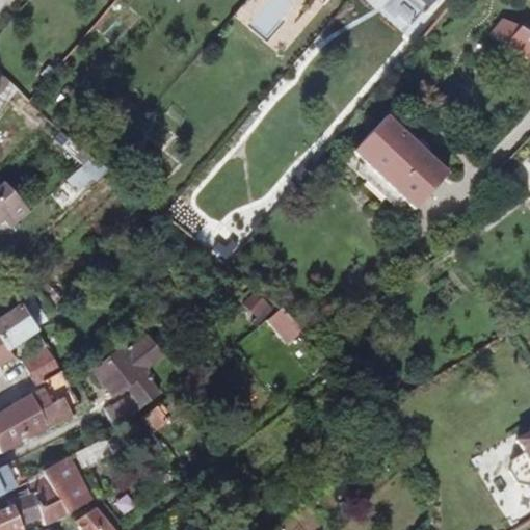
[(505,18),(495,32),(529,56),(529,29),(523,25),(505,18)]
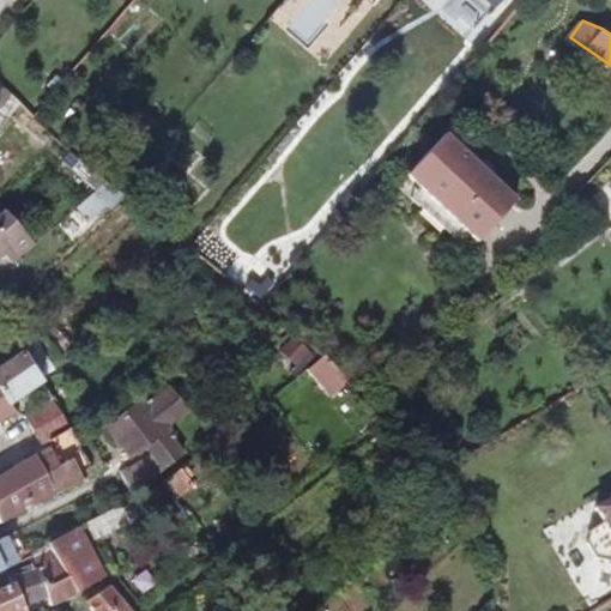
[(61,86),(77,67),(70,60),(53,78),(61,86)]
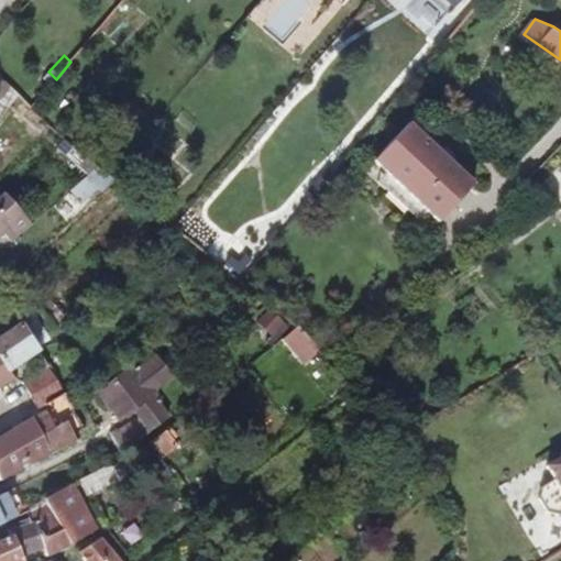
[(47,88),(56,79),(48,72),(40,81),(47,88)]
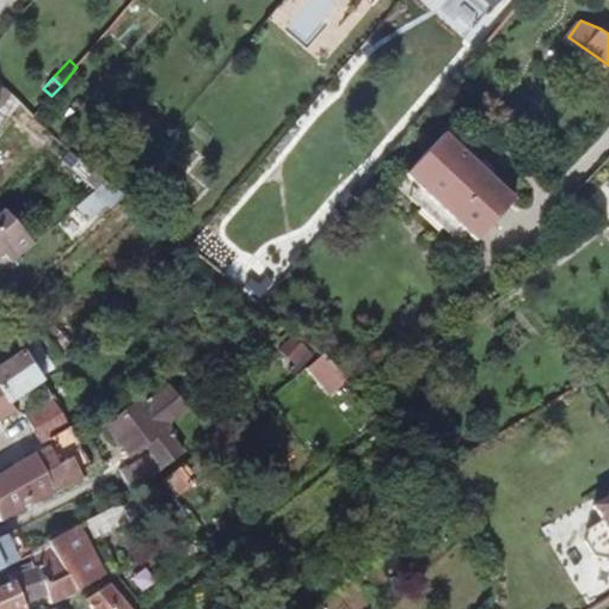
[(14,92),(7,87),(0,81),(0,103),(4,105),(14,92)]
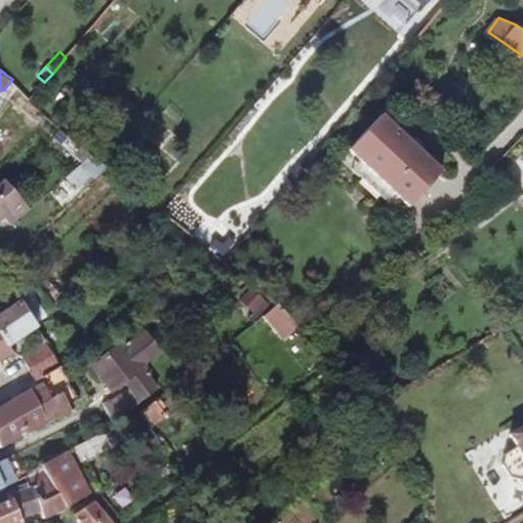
[(444,169),(384,113),(350,149),(361,159),(399,194),(410,205),(444,169)]
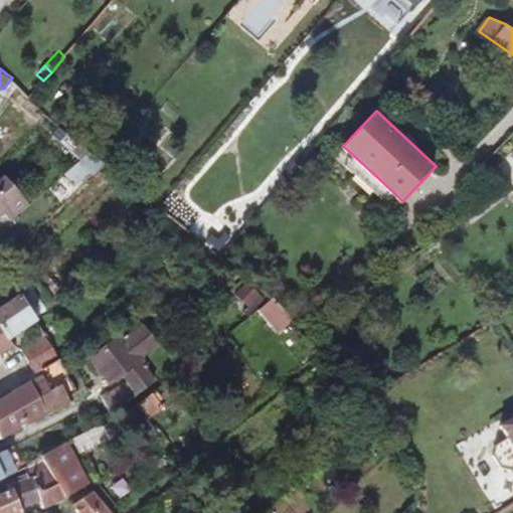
[(92,151),(66,172),(77,184),(92,172),(95,174),(107,164),(92,151)]
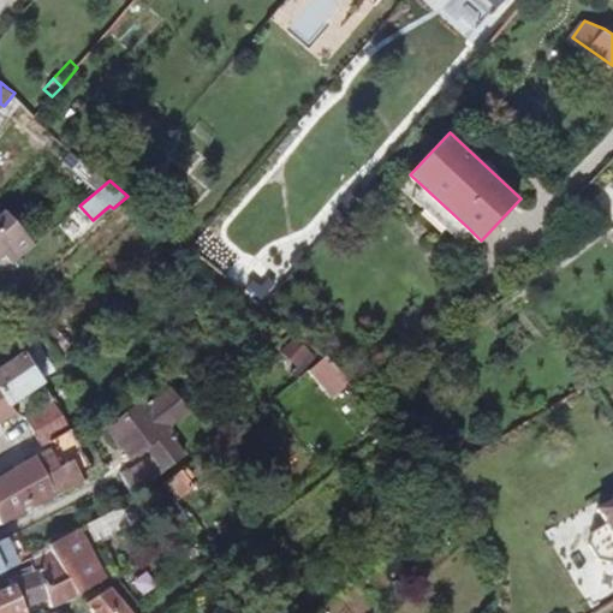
[(423,186),(415,197),(458,238),(468,227),(423,186)]
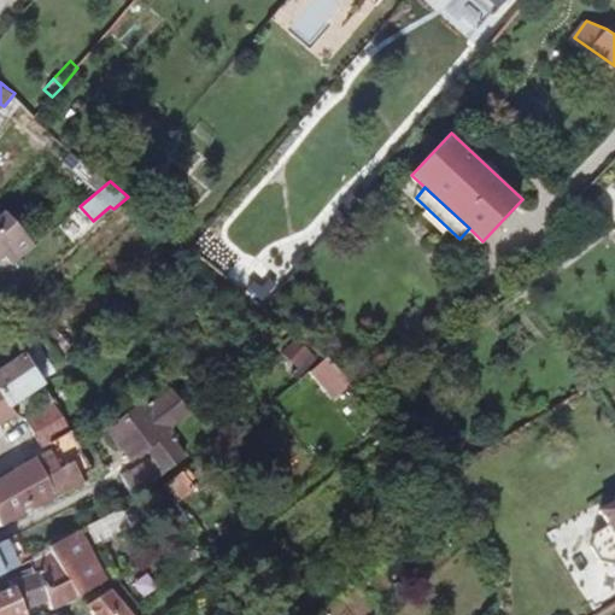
[(35,245),(6,212),(0,216),(0,258),(6,253),(13,262),(35,245)]
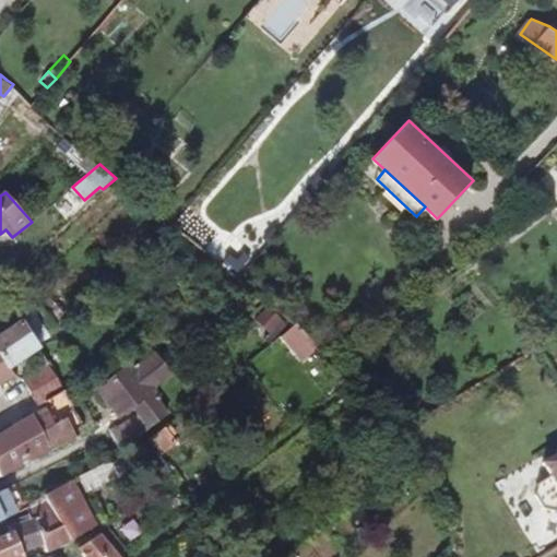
[(55,323),(39,306),(23,317),(35,338),(55,323)]
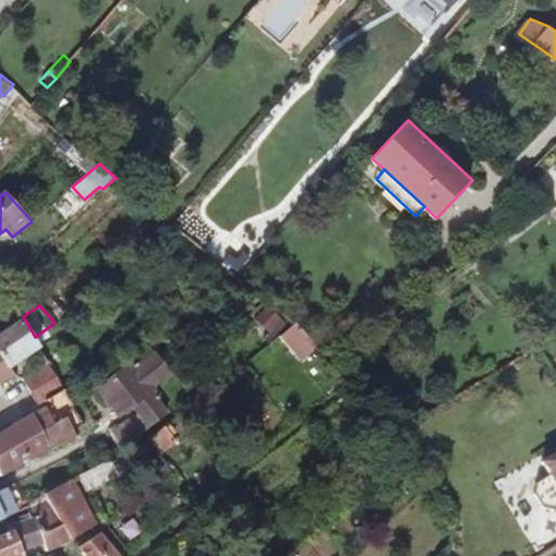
[(35,337),(23,316),(0,331),(0,354),(8,367),(9,365),(39,346),(35,337)]
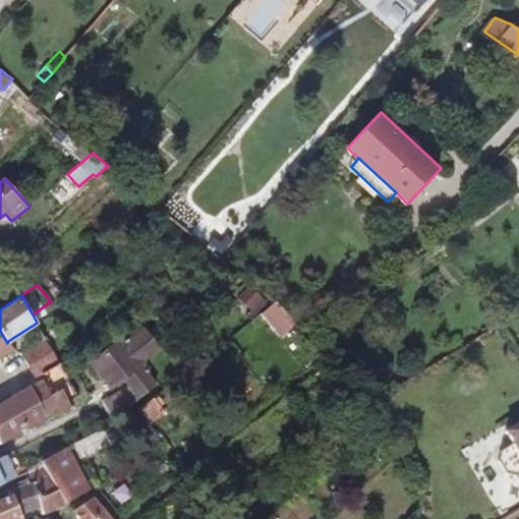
[(277,300),(264,313),(283,336),(298,324),(279,302),(277,300)]
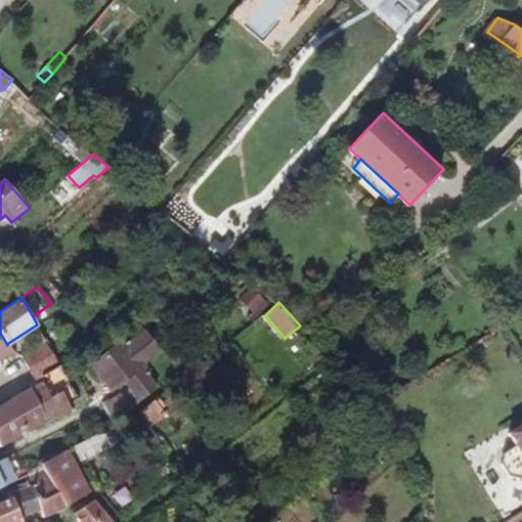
[(145,362),(163,349),(147,329),(126,345),(123,341),(93,364),(112,388),(119,383),(122,387),(128,383),(131,387),(105,403),(114,419),(141,400),(159,388),(150,374),(151,374),(148,371),(150,370),(145,362)]
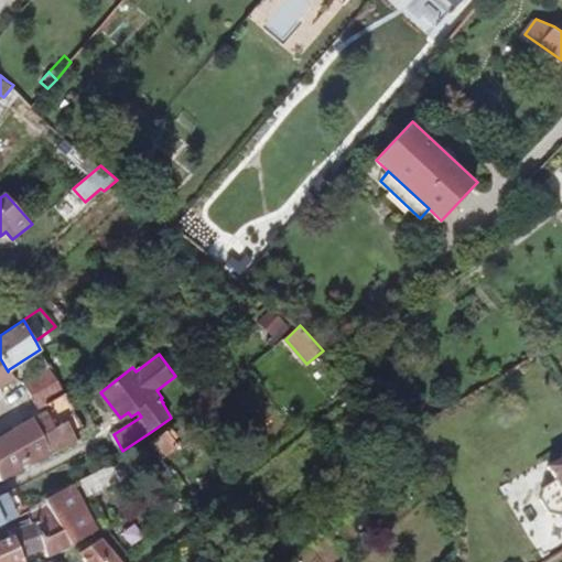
[(0,386),(14,379),(9,369),(8,371),(0,358),(0,386)]
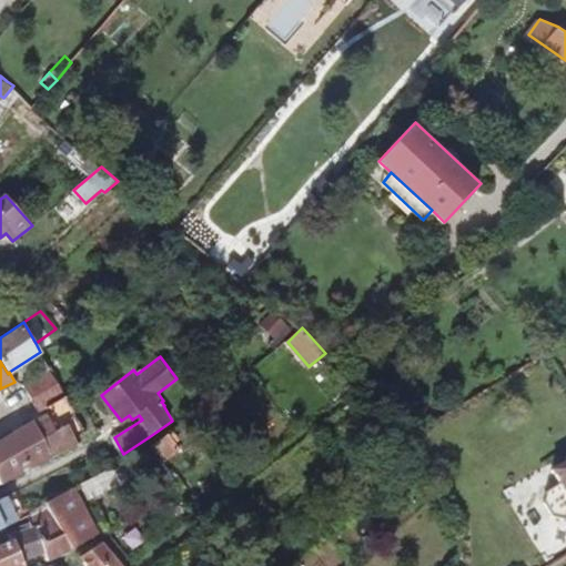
[(59,382),(50,367),(24,383),(32,397),(59,382)]
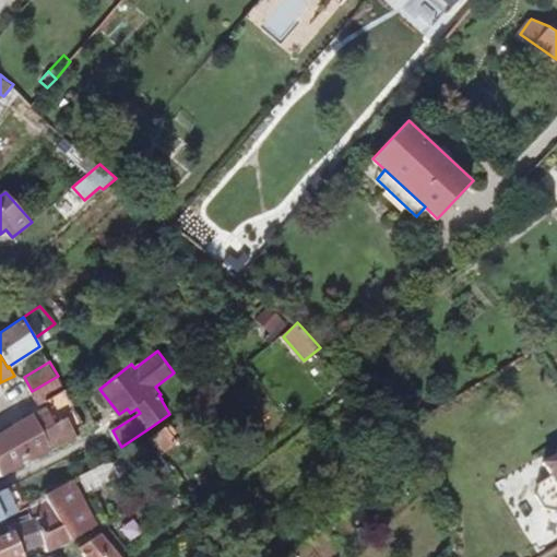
[(66,390),(58,376),(32,391),(40,404),(66,390)]
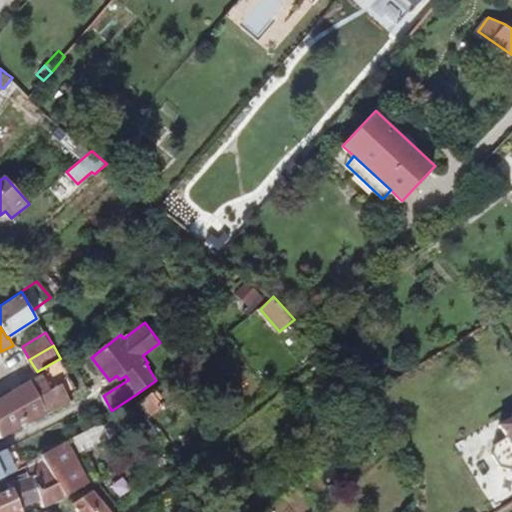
[(47,413),(70,401),(68,397),(61,384),(50,390),(44,374),(42,375),(39,376),(31,379),(0,398),(0,437),(1,438),(47,414),(47,413)]
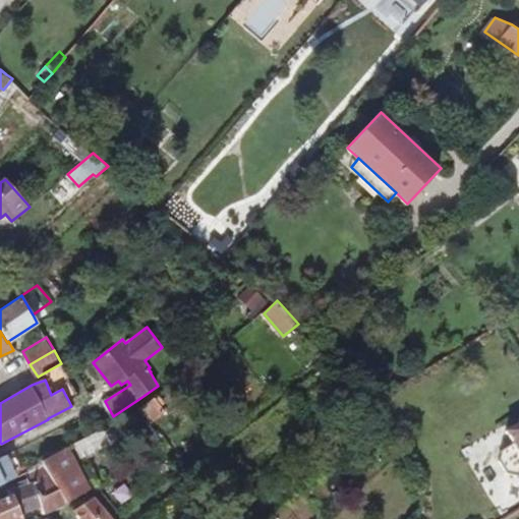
[(157,398),(161,404),(166,401),(160,395),(157,398)]
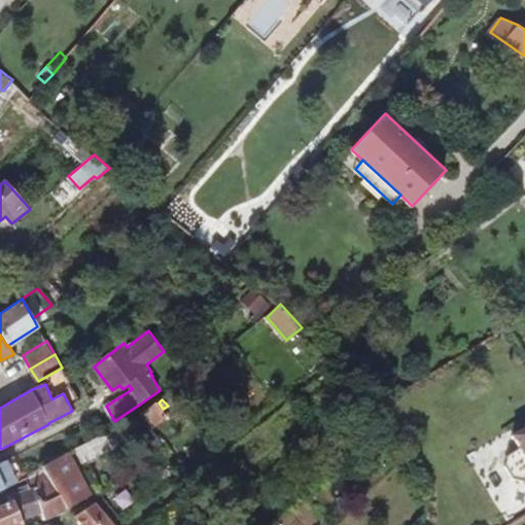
[(152,427),(169,415),(163,409),(159,403),(158,401),(140,413),(142,414),(152,427)]
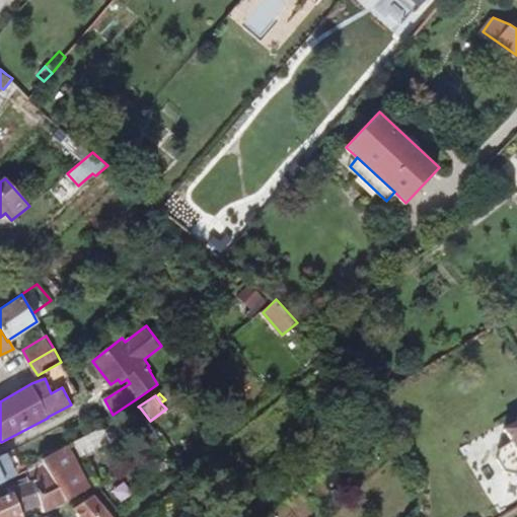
[(150,421),(140,408),(126,418),(149,447),(162,436),(150,421)]
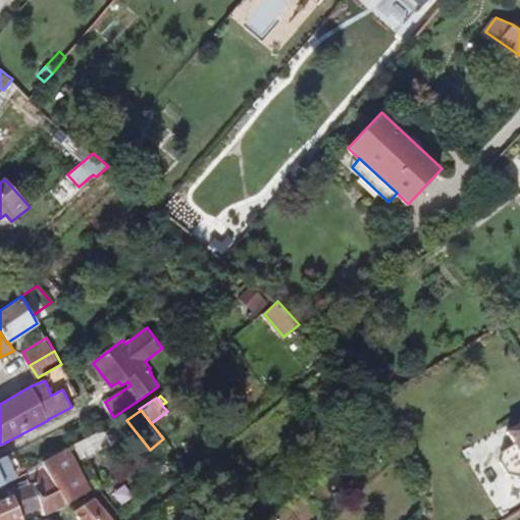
[(519,423),(509,430),(517,443),(505,450),(502,460),(510,473),(519,475),(519,423)]
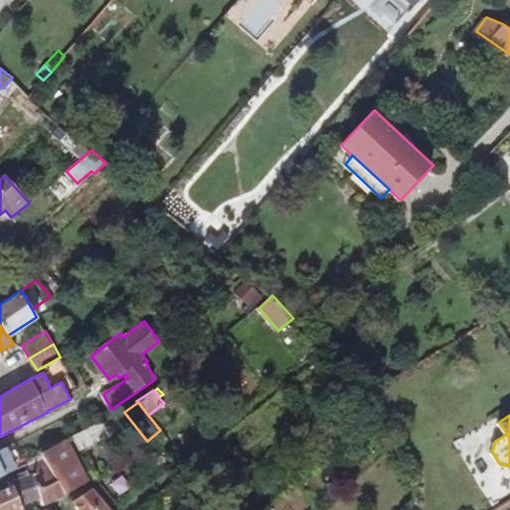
[(81,449),(120,428),(115,417),(107,419),(74,436),(81,449)]
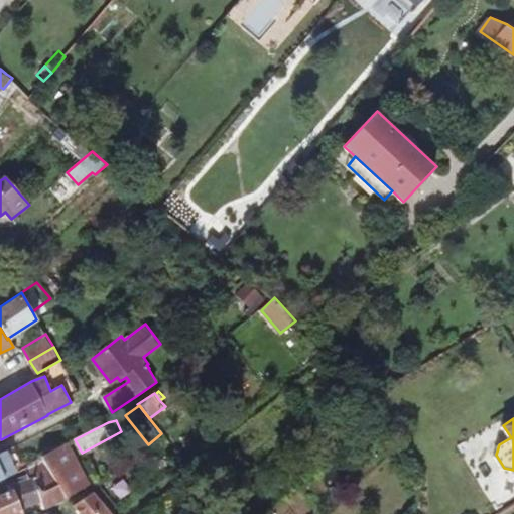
[(28,464),(29,467),(25,469),(26,471),(28,473),(29,478),(33,477),(41,501),(43,508),(66,499),(66,498),(79,490),(82,489),(90,484),(68,442),(41,456),(28,464)]
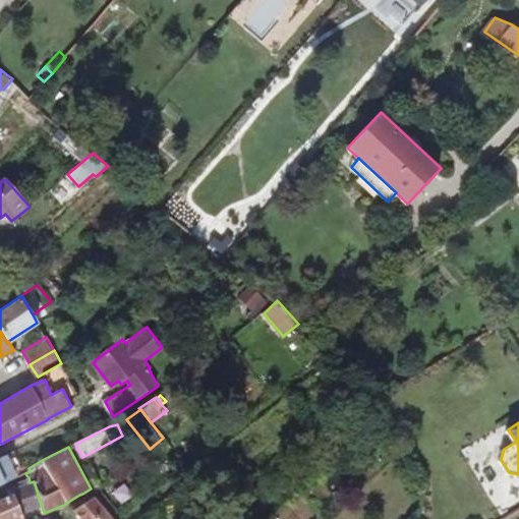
[(0,484),(15,478),(5,455),(0,457),(0,484)]
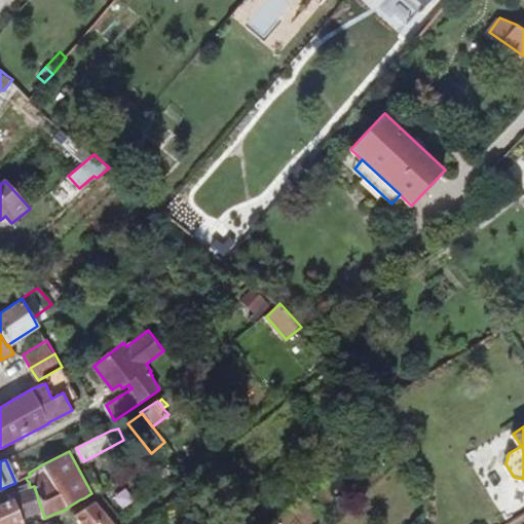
[(42,511),(34,486),(30,487),(29,482),(9,489),(11,494),(8,494),(11,500),(12,500),(20,519),(21,518),(42,511)]
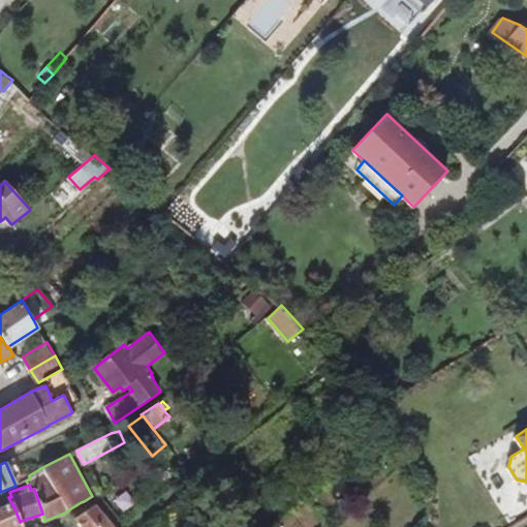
[(0,526),(23,526),(21,521),(20,522),(12,503),(11,503),(0,507),(0,526)]
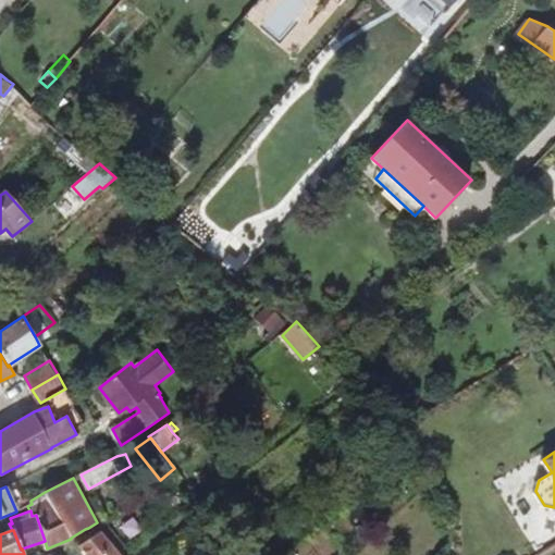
[(121,554),(101,530),(79,544),(86,554),(121,554)]
